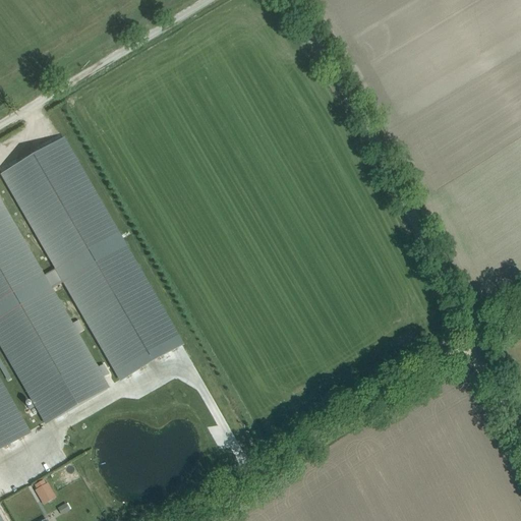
[(63,139),(2,174),(64,282),(120,380),(181,344),(125,246),(63,139)]
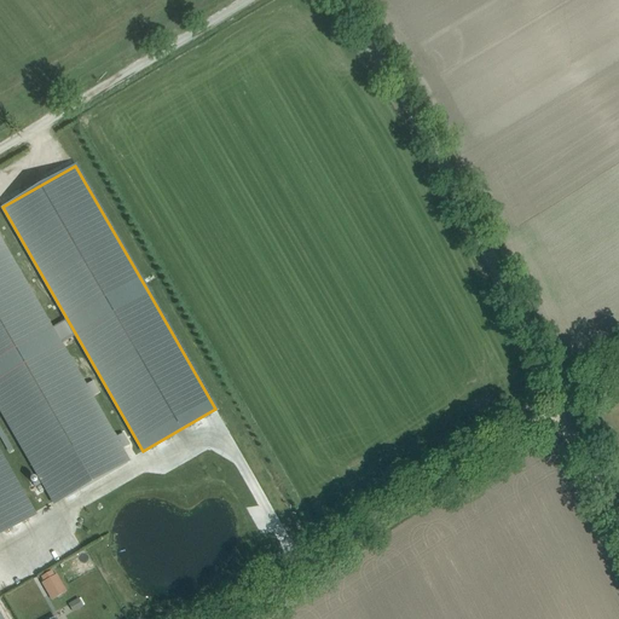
[(0,408),(55,502),(127,461),(121,450),(122,449),(129,445),(123,433),(116,438),(114,439),(91,397),(92,395),(99,392),(93,381),(86,385),(84,386),(0,241),(0,408)]
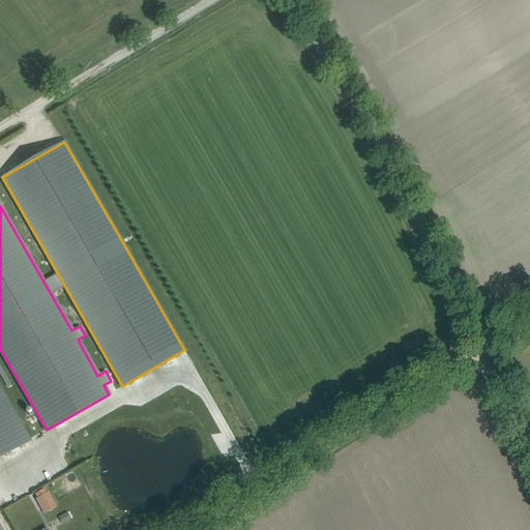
[(0,455),(29,440),(0,389),(0,455)]
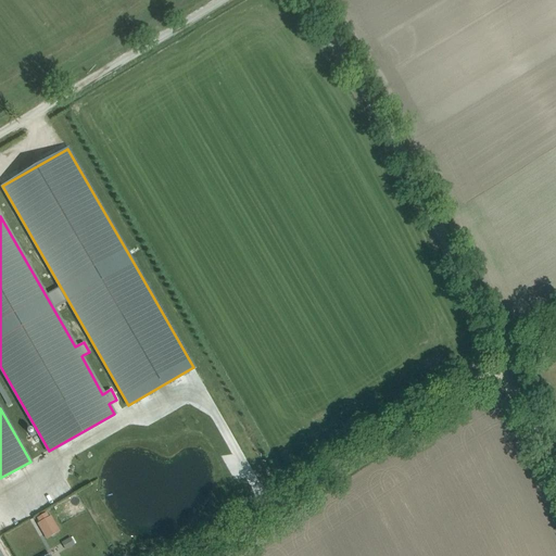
[(38,523),(46,536),(58,530),(50,516),(49,517),(47,513),(37,518),(39,522),(38,523)]
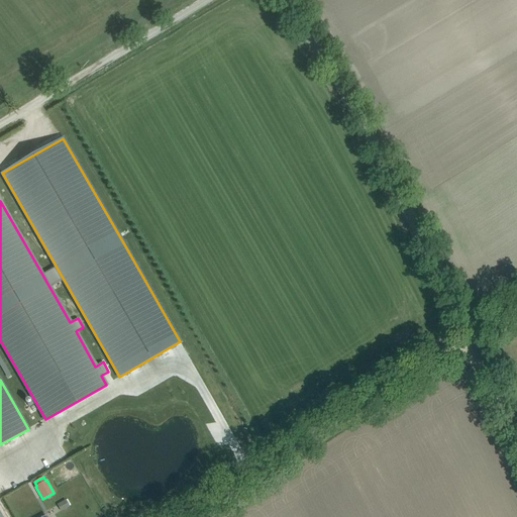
[(65,500),(59,503),(63,510),(69,507),(65,500)]
